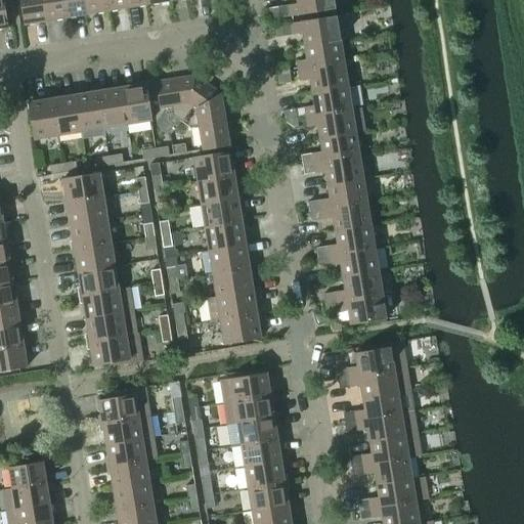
[(45,22),(41,0),(18,0),(24,26),(45,22)]
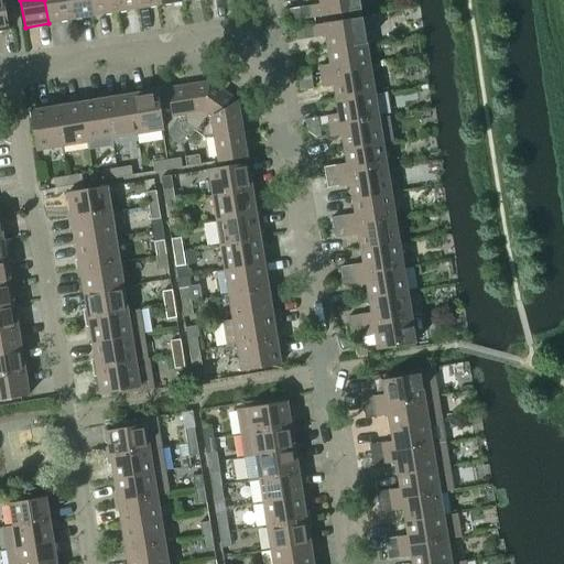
[(67,0),(44,0),(49,23),(71,20),(67,0)]
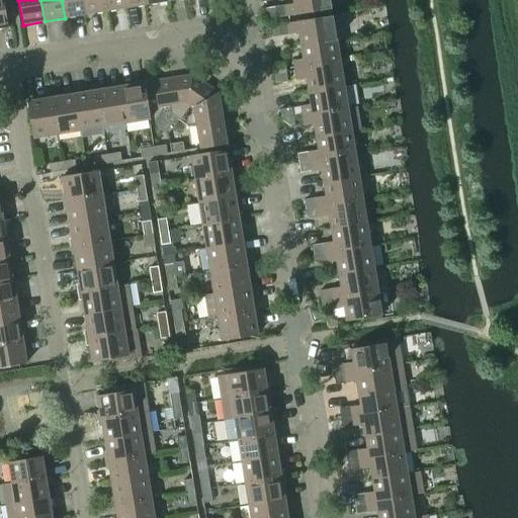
[(82,0),(62,0),(65,18),(85,15),(82,0)]
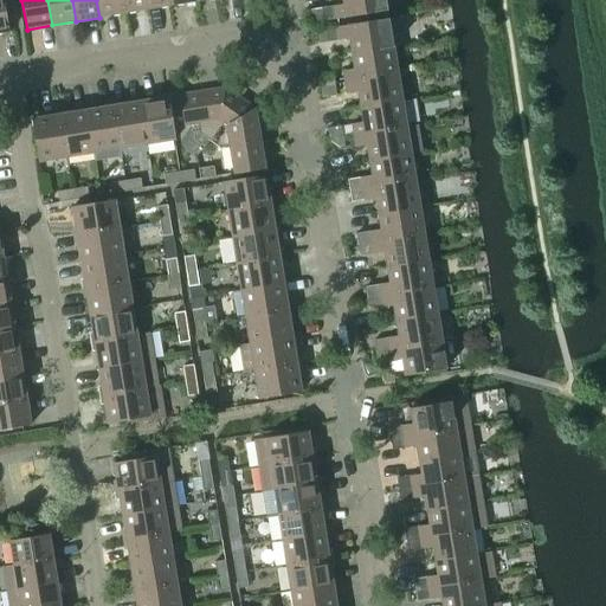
[(96,0),(100,18),(123,13),(121,0),(96,0)]
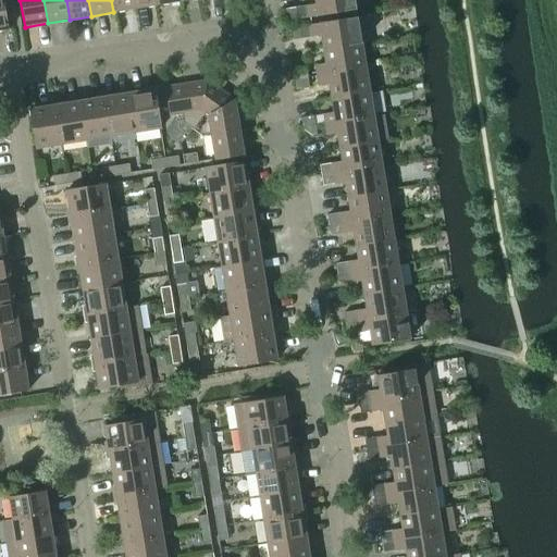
[(134,0),(111,0),(113,12),(135,9),(134,0)]
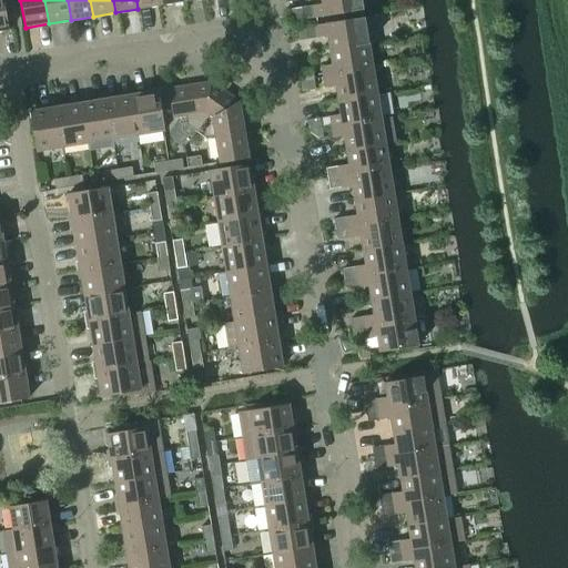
[(361,0),(321,0),(322,4),(311,7),(313,18),(363,10),(361,0)]
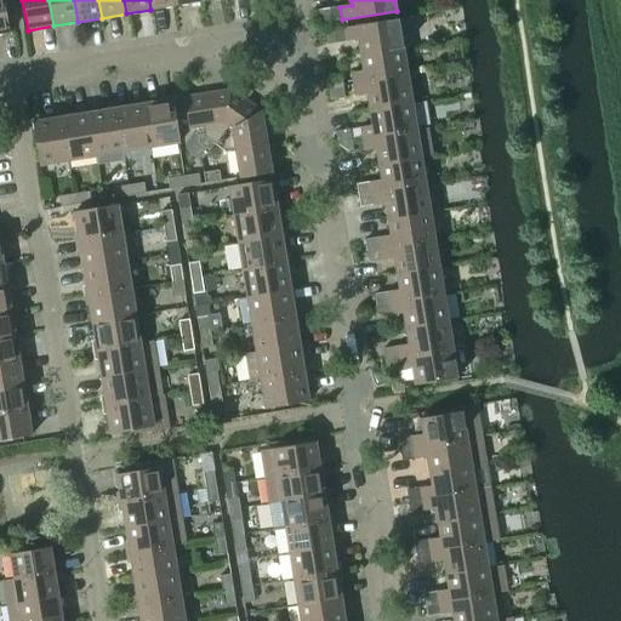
[(315,11),(318,24),(331,22),(330,9),(315,11)]
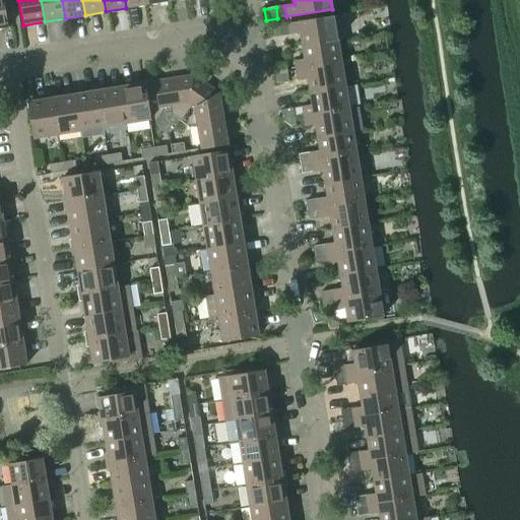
[(299,34),(302,47),(337,41),(333,17),(287,24),(289,35),(299,34)]
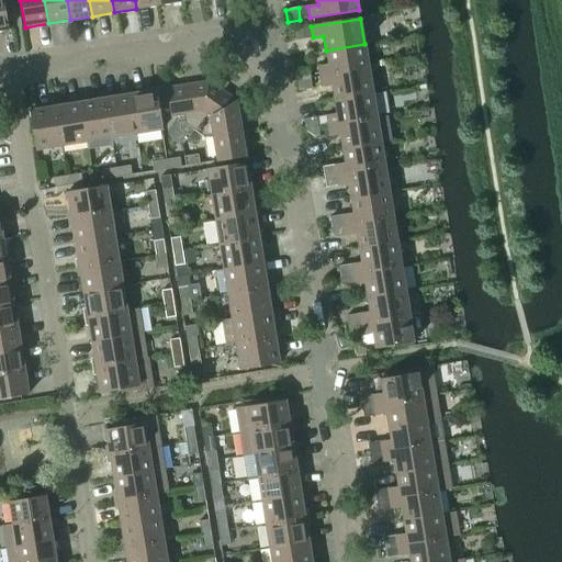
[(289,30),(291,41),(303,40),(301,27),(289,30)]
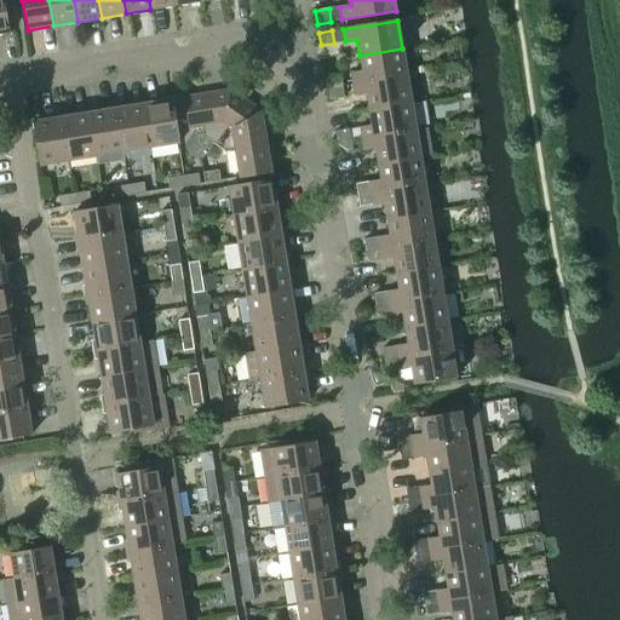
[(350,73),(352,85),(406,75),(402,49),(360,56),(362,72),(350,73)]
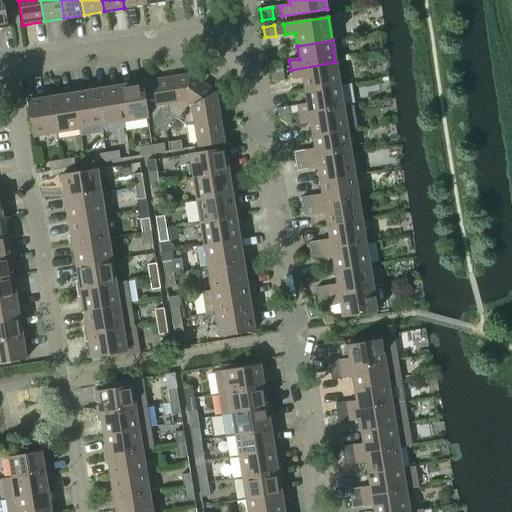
[(269,64),(271,73),(282,71),(281,62),(269,64)]
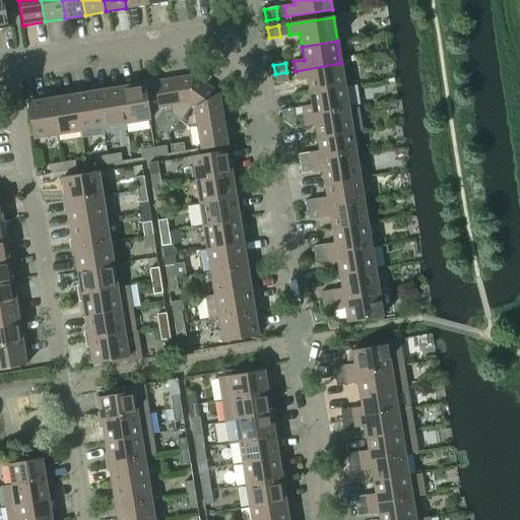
[(307,79),(309,92),(344,86),(340,63),(296,71),(297,80),(307,79)]
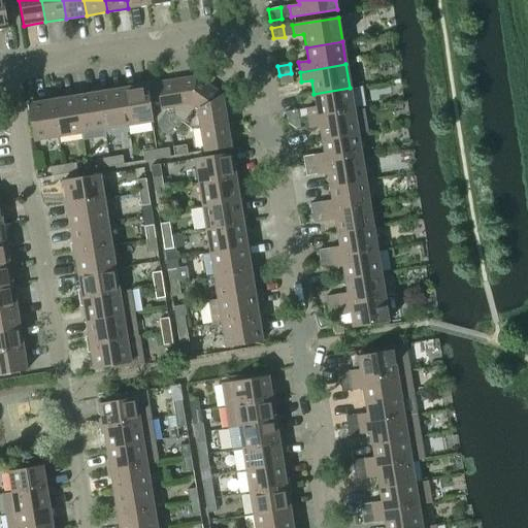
[(291,73),(279,75),(281,86),(293,84),(291,73)]
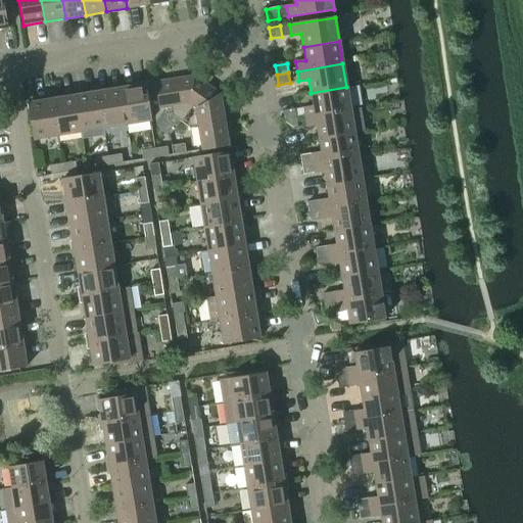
[(172,115),(181,122),(206,85),(194,76),(143,84),(147,110),(149,110),(171,107),(172,115)]
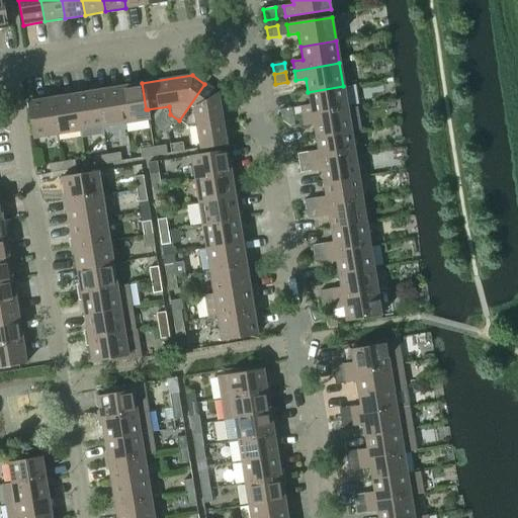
[(149,119),(148,109),(146,109),(142,83),(119,87),(125,123),(149,119)]
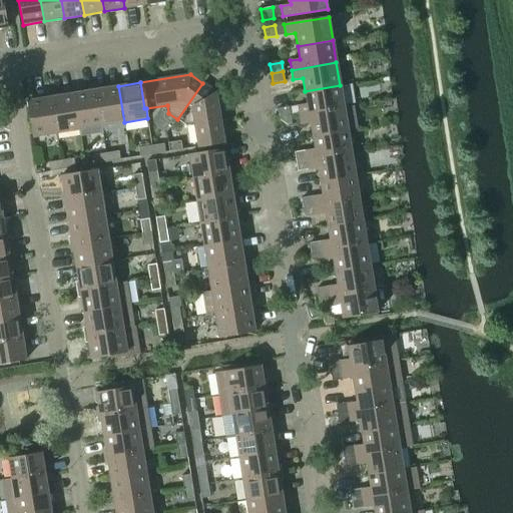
[(202,83),(177,119),(185,125),(193,124),(197,147),(223,143),(215,92),(202,83)]
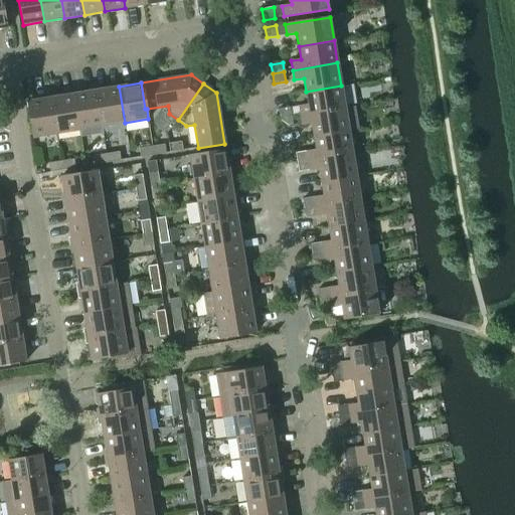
[(299,106),(300,116),(345,108),(341,86),(306,92),(308,105),(299,106)]
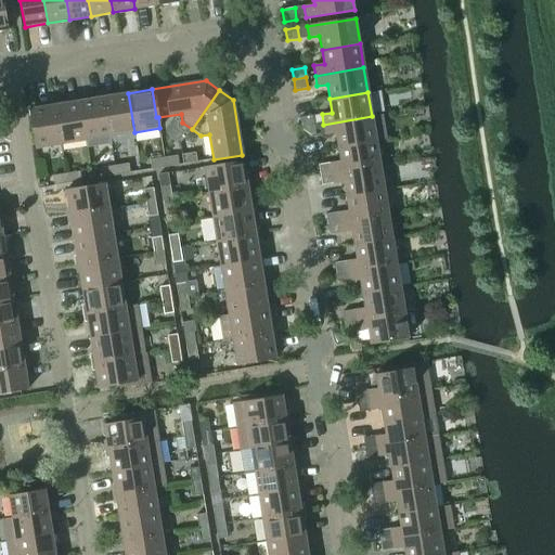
[(110,137),(134,132),(128,93),(103,98),(110,137)]
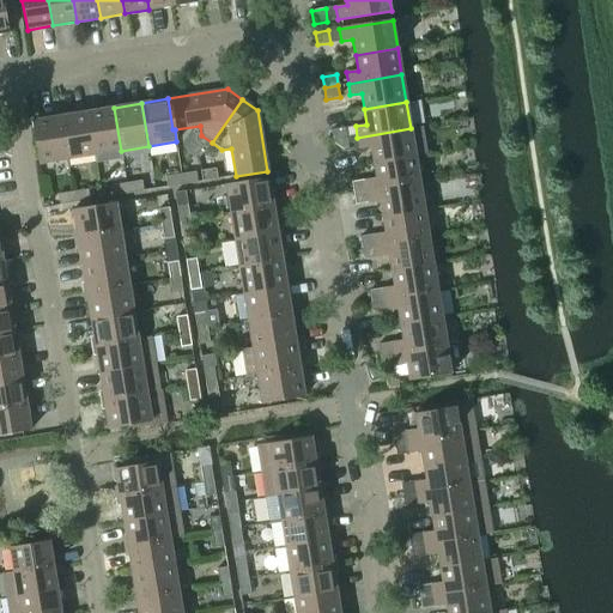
[(95,155),(121,151),(114,108),(87,111),(95,155)]
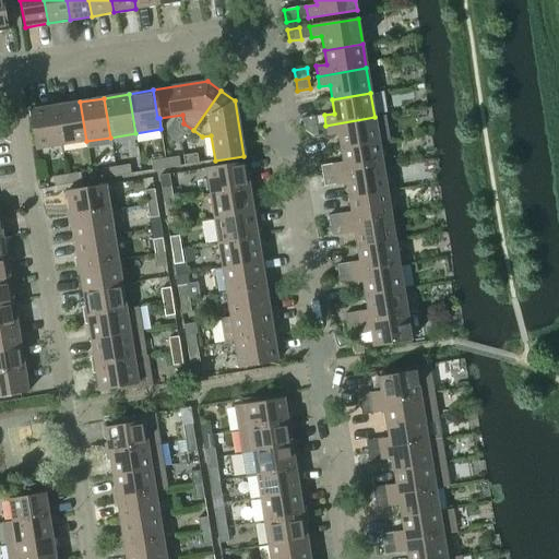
[(61,145),(86,141),(80,102),(55,106),(61,145)]
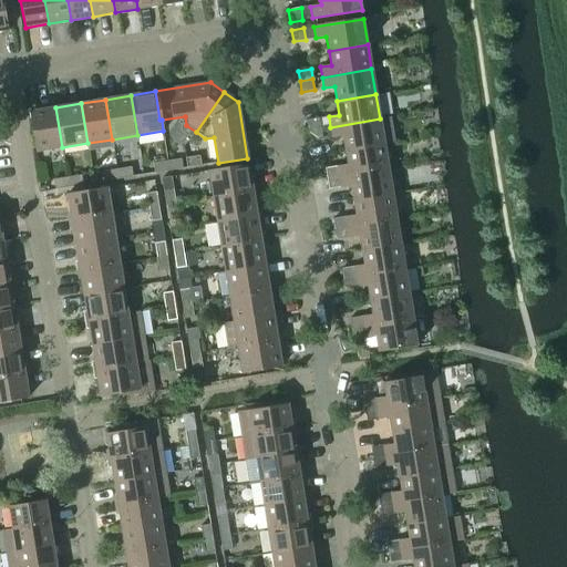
[(37,152),(62,147),(55,107),(30,112),(37,152)]
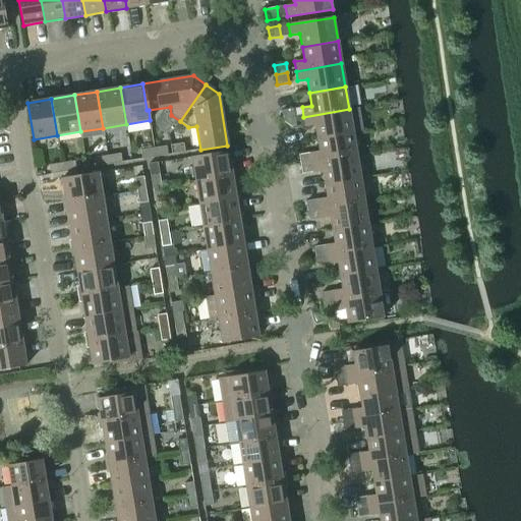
[(314,125),(317,138),(352,132),(362,130),(359,108),(349,109),(303,117),(305,126),(314,125)]
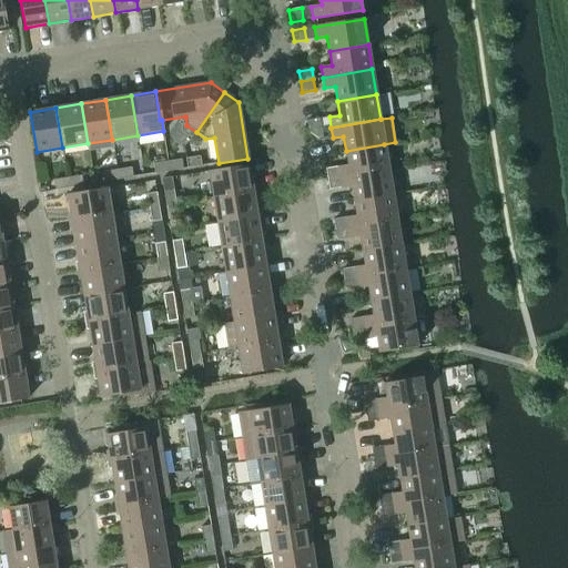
[(306,121),(308,131),(321,129),(320,119),(306,121)]
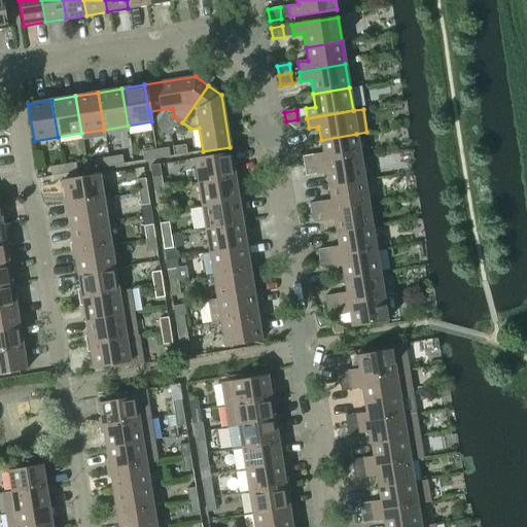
[(297,119),(286,121),(287,132),(300,130),(297,119)]
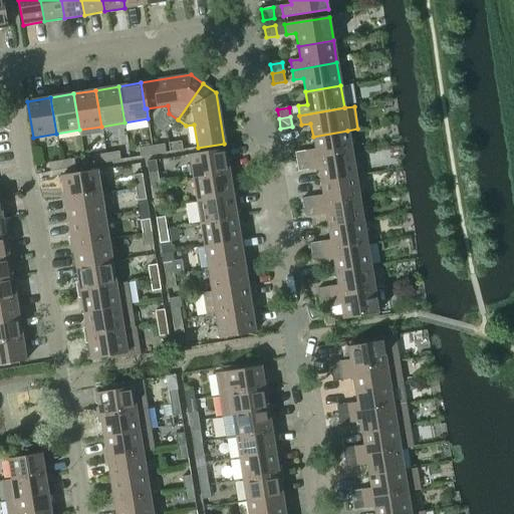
[(294,153),(296,163),(351,153),(347,131),(313,137),(315,150),(294,153)]
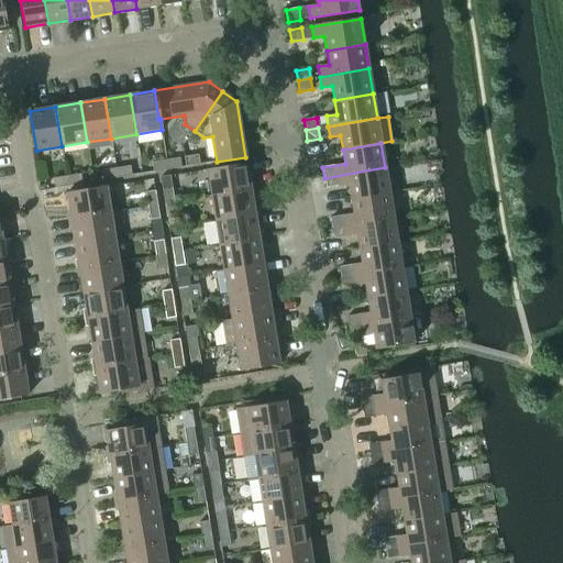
[(184,157),(186,167),(199,164),(198,155),(184,157)]
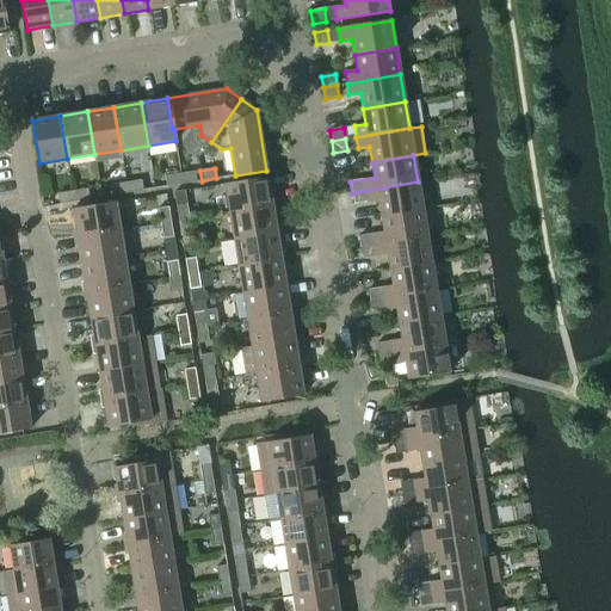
[(195,171),(180,174),(181,184),(197,181),(195,171)]
